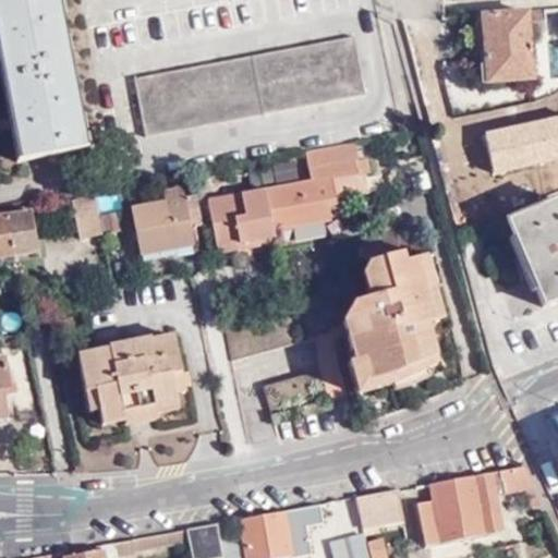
[(59,0),(0,0),(0,75),(16,164),(87,149),(59,0)]
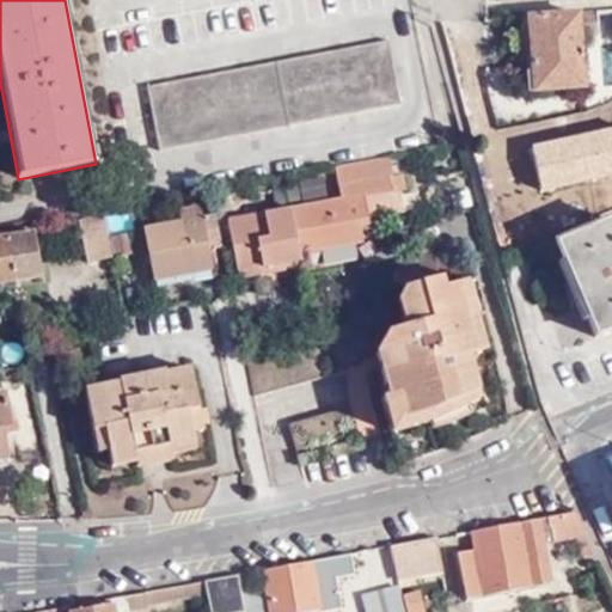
[(599,40),(611,41),(611,11),(597,12),(599,40)]
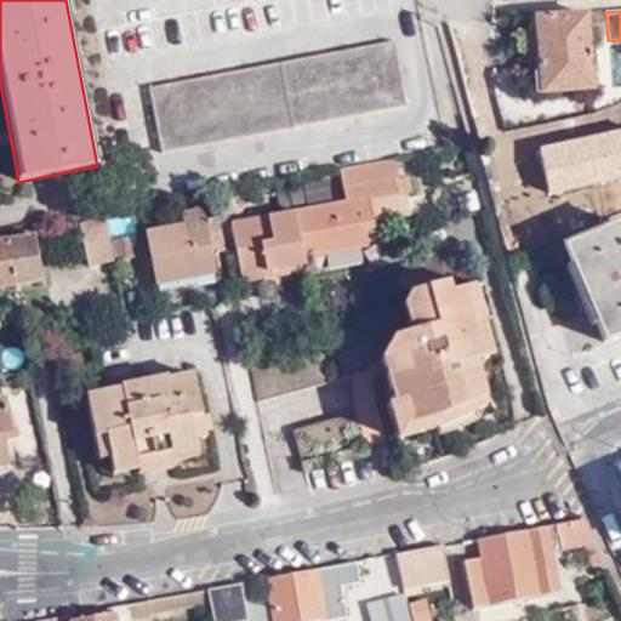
[(605,12),(534,17),(535,23),(539,75),(596,72),(593,40),(608,40),(605,12)]
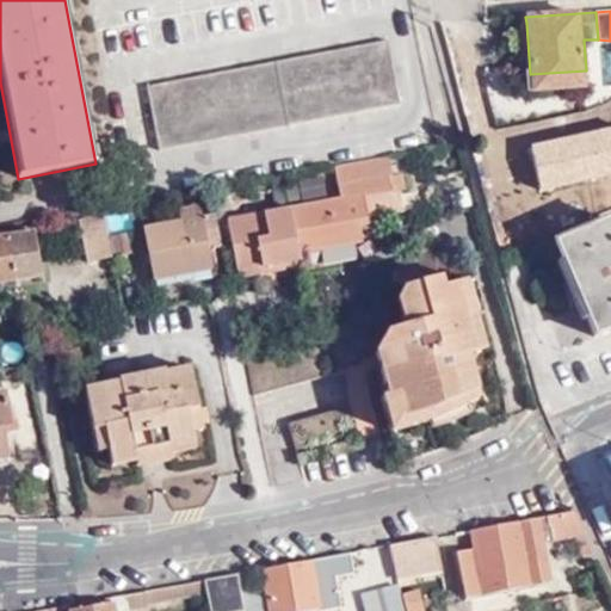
[(522,39),(522,30),(512,31),(512,39),(522,39)]
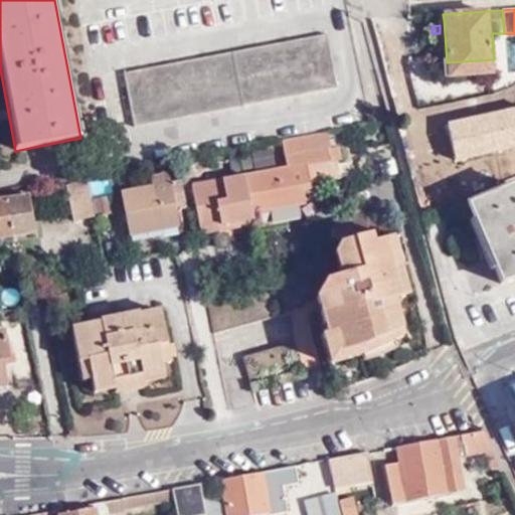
[(365,31),(352,34),(355,45),(367,42),(365,31)]
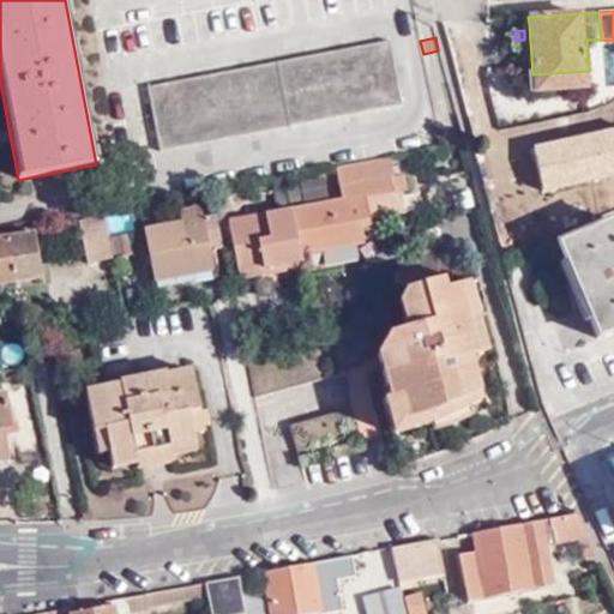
[(403,106),(391,42),(149,89),(161,151),(403,106)]
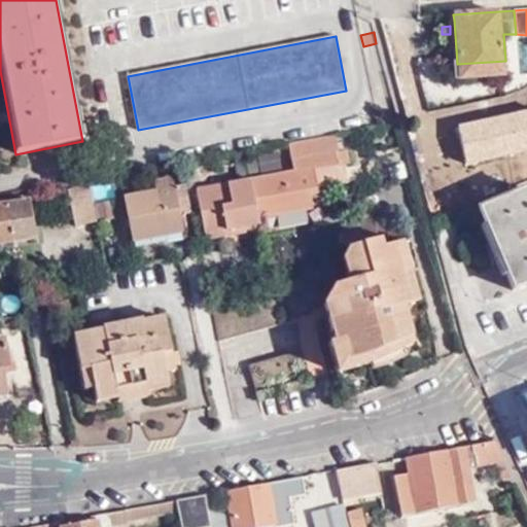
[(505,61),(457,64),(458,80),(506,78),(505,61)]
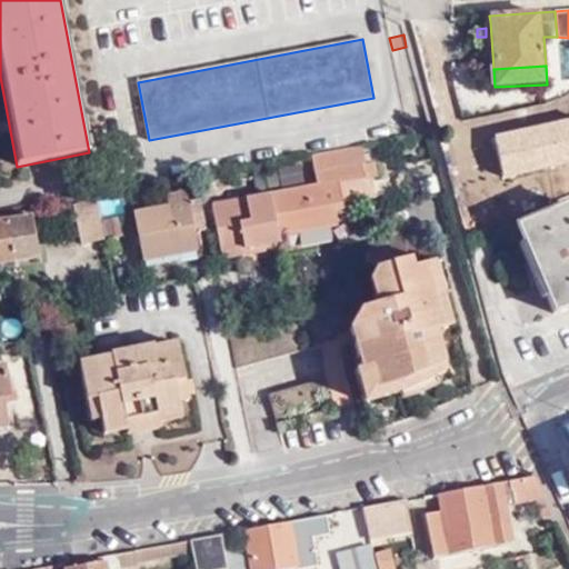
[(568,117),(495,136),(505,178),(568,162),(568,117)]
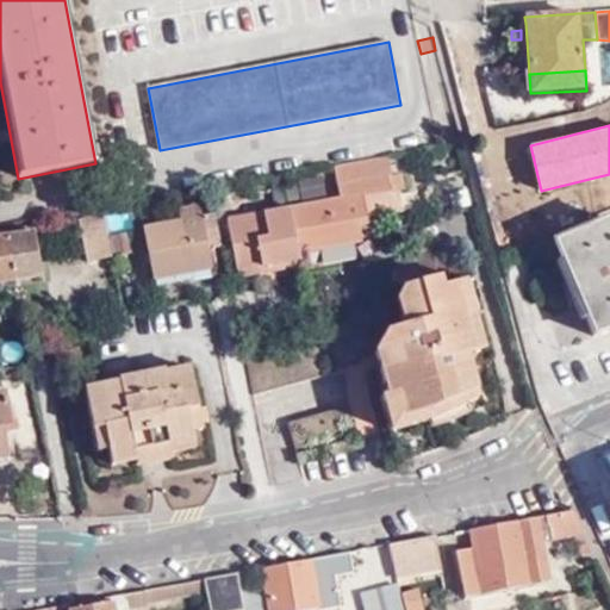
[(335,169),(387,161),(387,157),(335,167),(335,169)]
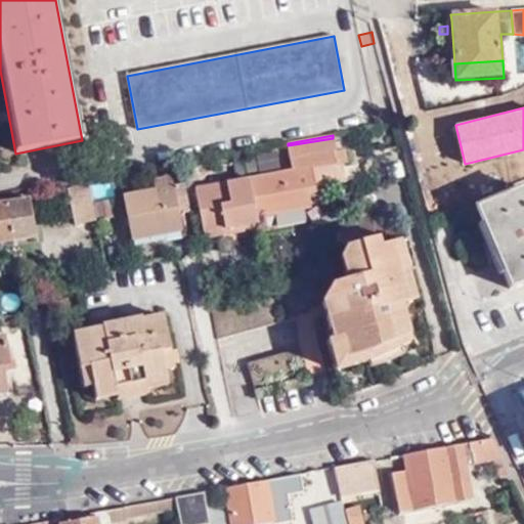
[(293,170),(251,178),(259,220),(313,209),(310,194),(317,192),(313,167),(348,161),(345,148),(335,150),(333,138),(288,145),(293,170)]
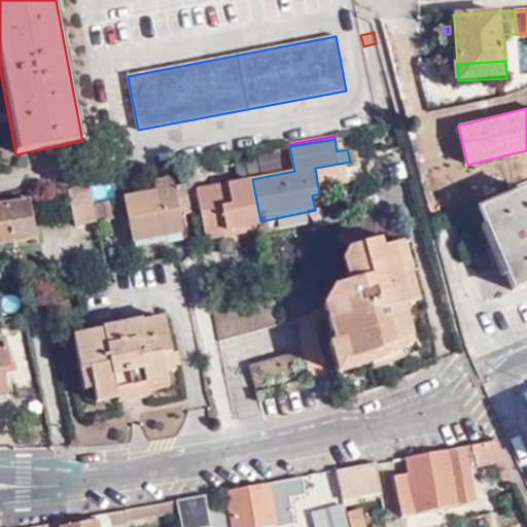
[(156,181),(156,190),(175,187),(174,178),(156,181)]
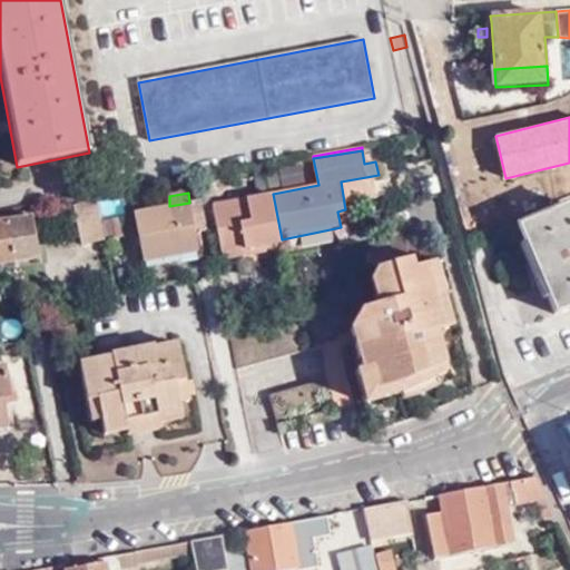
[(215,206),(224,253),(282,243),(282,239),(273,194),(215,206)]
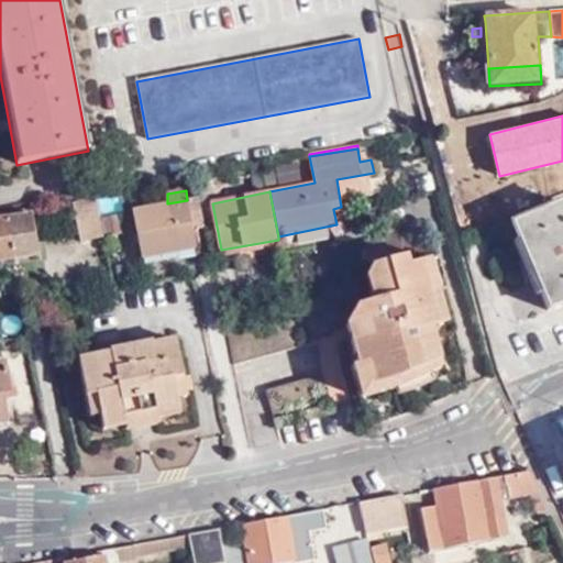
[(192,229),(205,227),(199,198),(187,200),(167,203),(134,210),(138,232),(142,260),(196,250),(192,229)]
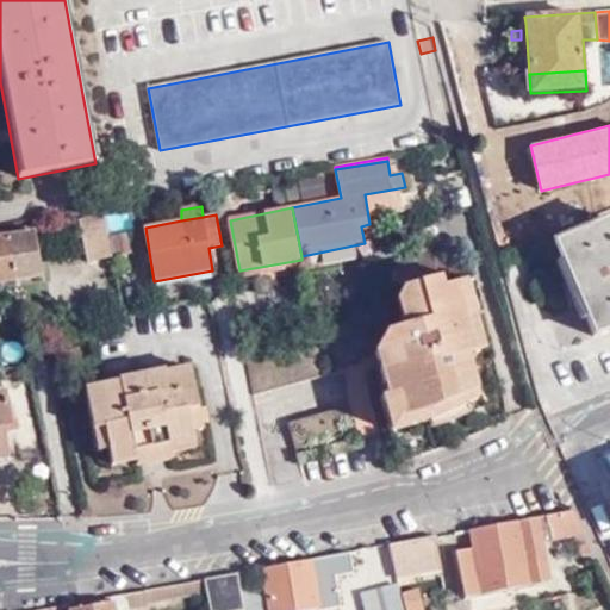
[(109,236),(105,216),(81,221),(88,262),(112,257),(109,236)]
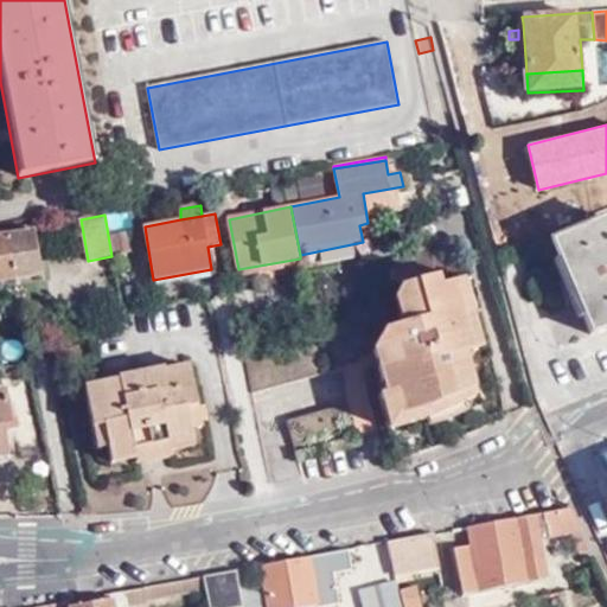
[(551,241),(589,334),(606,327),(606,218),(606,217),(551,241)]
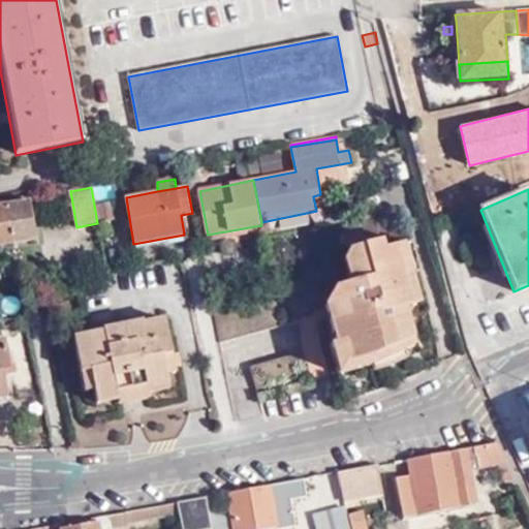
[(0,246),(38,240),(30,196),(0,203),(0,246)]
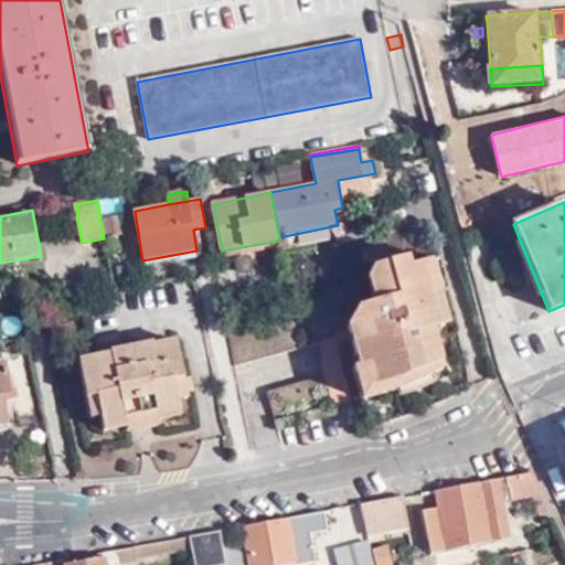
[(108,238),(125,235),(121,215),(104,217),(108,238)]
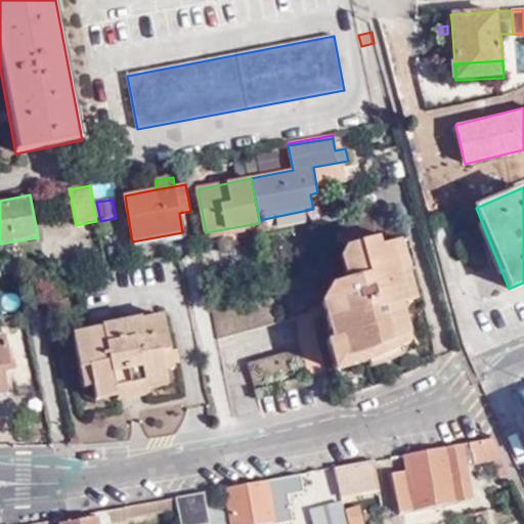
[(382,343),(386,354),(412,342),(403,306),(418,302),(402,243),(382,248),(375,219),(344,227),(349,246),(342,260),(347,281),(334,286),(324,304),(334,341),(343,338),(348,355),(347,360),(355,365),(374,360),(368,348),(382,343)]
